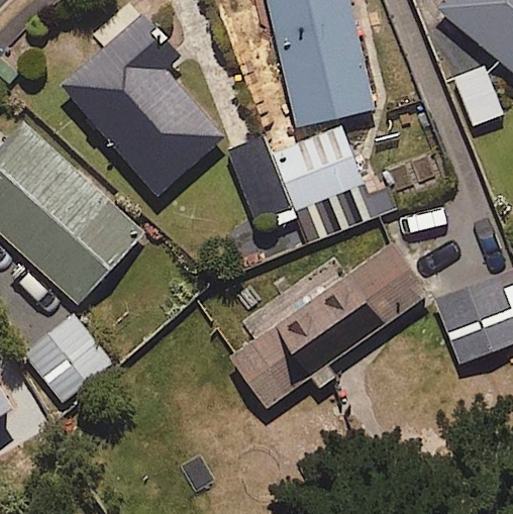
[(375,108),(349,0),(269,0),(298,126),(375,108)]
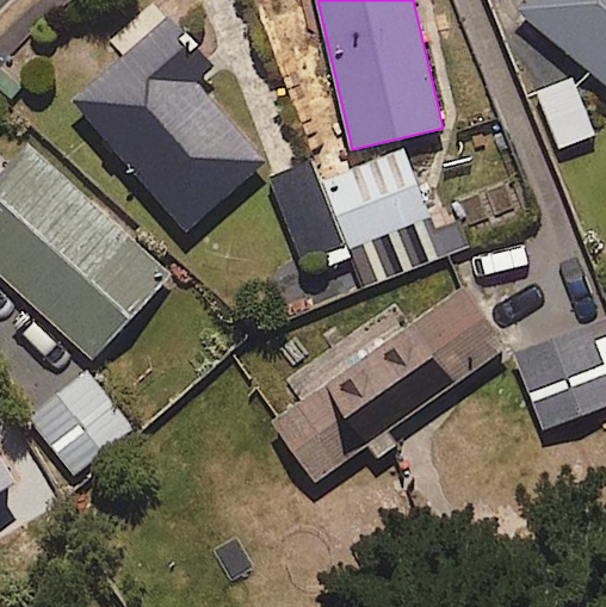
[(529,0),(521,8),(605,81),(605,0),(529,0)]
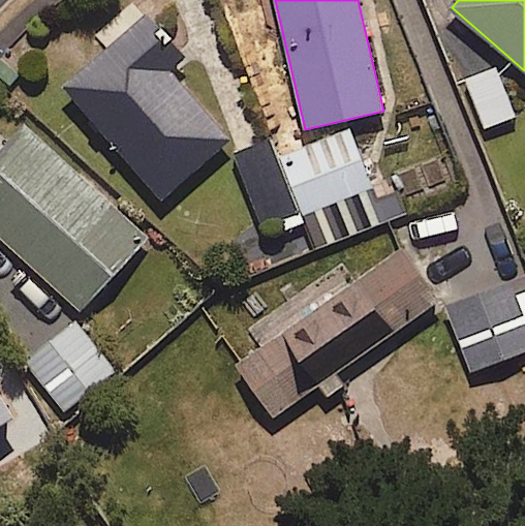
[(64,85),(160,196),(228,137),(171,70),(184,58),(146,13),(64,85)]
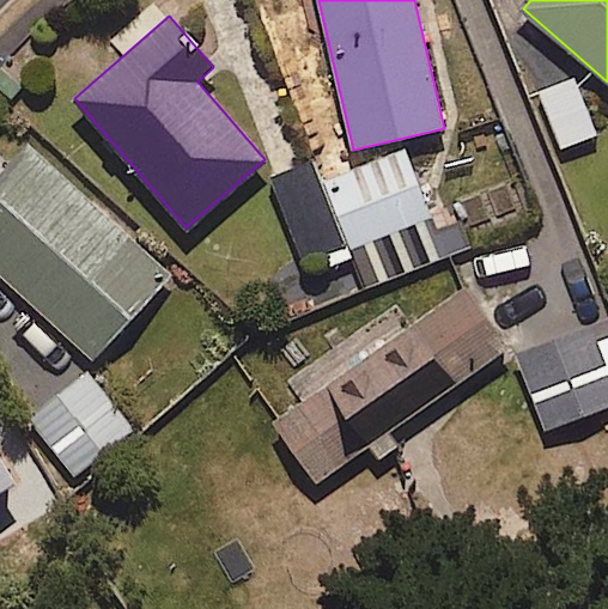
[(559,147),(594,134),(573,78),(537,92),(559,147)]
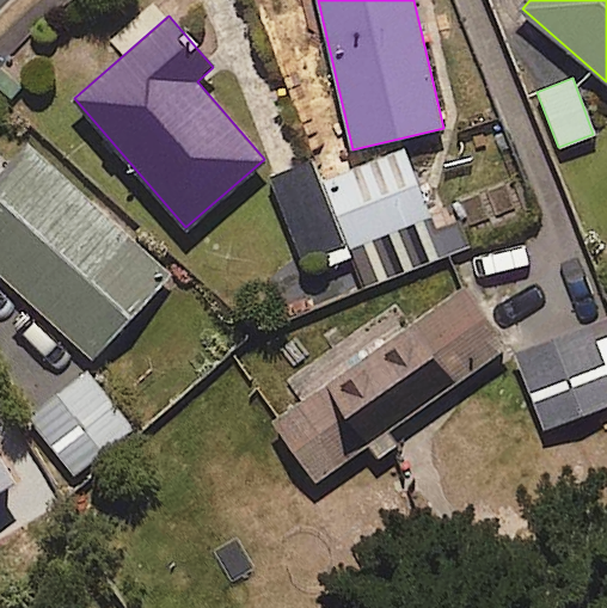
[(0,277),(87,358),(165,276),(28,148),(0,177),(0,277)]
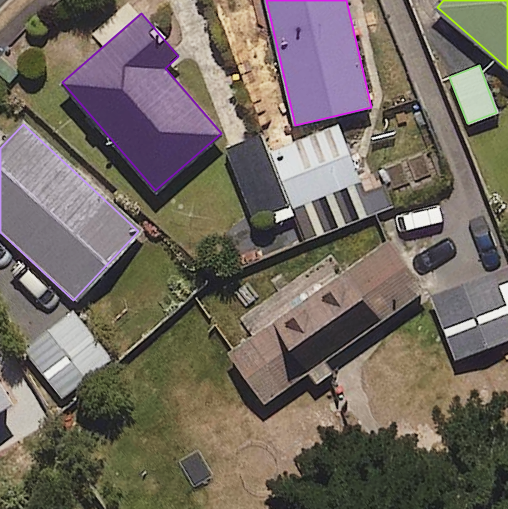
[(303,236),(394,200),(387,182),(364,191),(359,179),(338,125),(267,153),(260,134),(226,147),(255,221),(291,207),(303,236)]
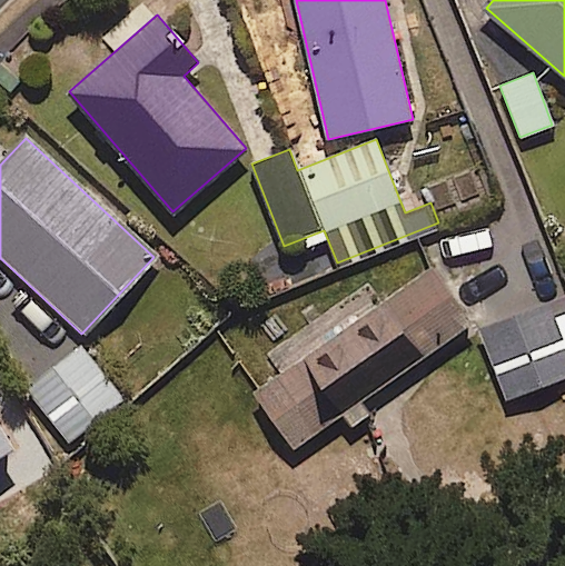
[(422,360),(475,323),(435,265),(256,390),(296,447),(343,414),(352,427),(430,373),(422,360)]
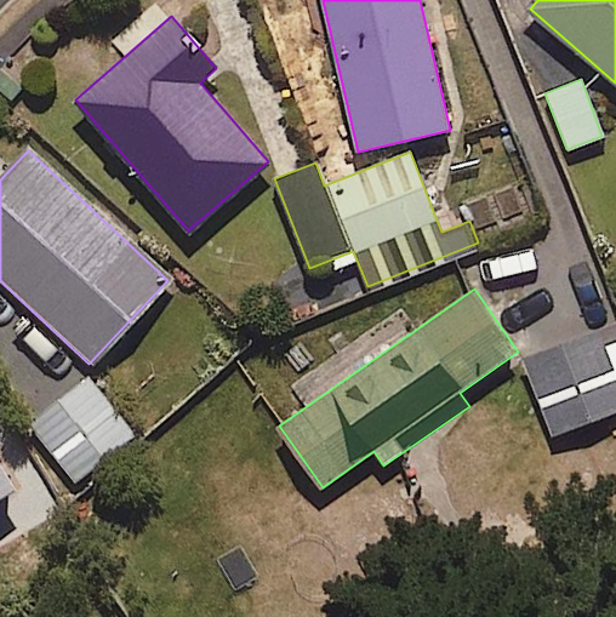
[(615,412),(615,319),(520,358),(552,439),(615,412)]
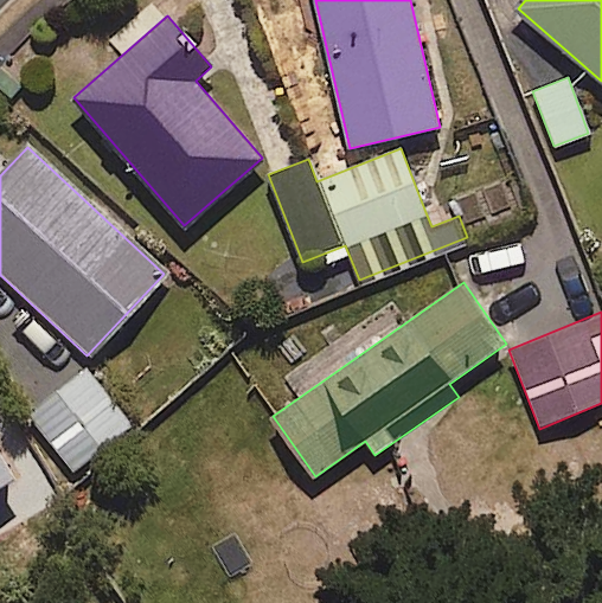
[(72,469),(129,422),(78,361),(21,409),(72,469)]
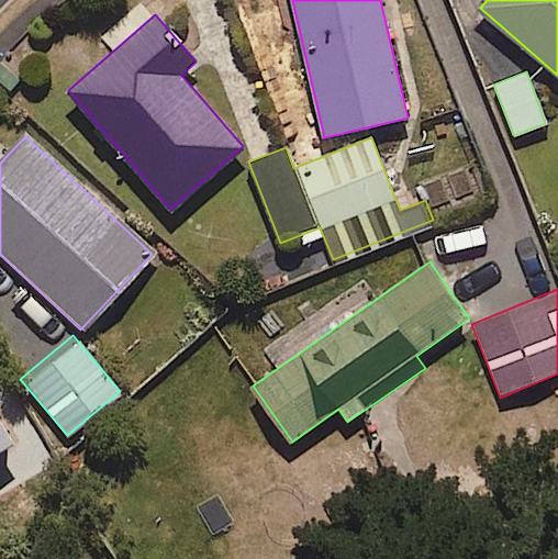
[(0,456),(18,445),(0,416),(0,456)]
